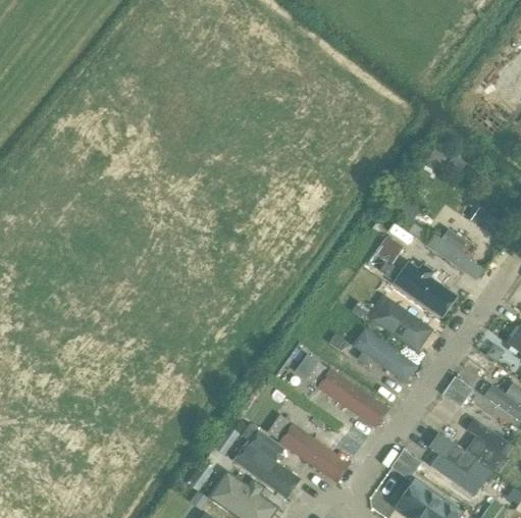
[(432,151),(423,165),(431,170),(432,168),(434,170),(436,171),(445,158),(432,151)]
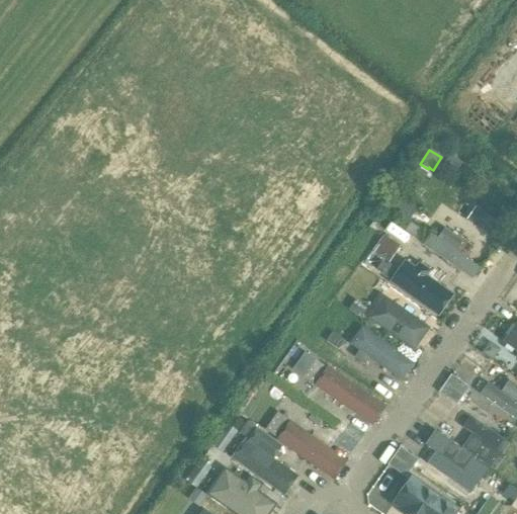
[(449,153),(444,160),(455,168),(458,165),(460,161),(449,153)]
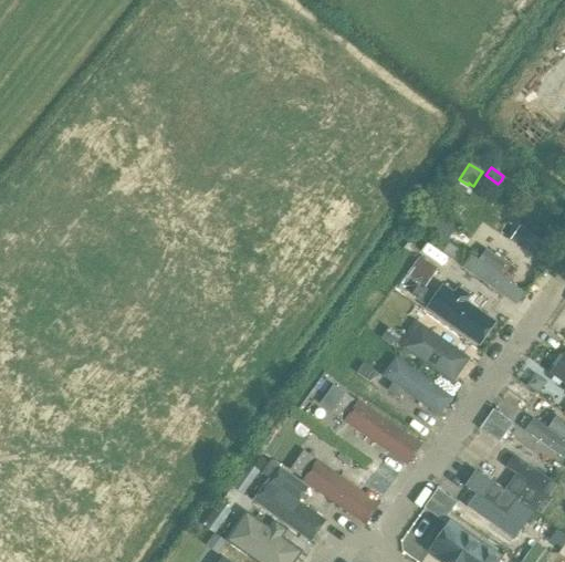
[(439,212),(427,230),(429,231),(441,240),(453,224),(441,215),(439,212)]
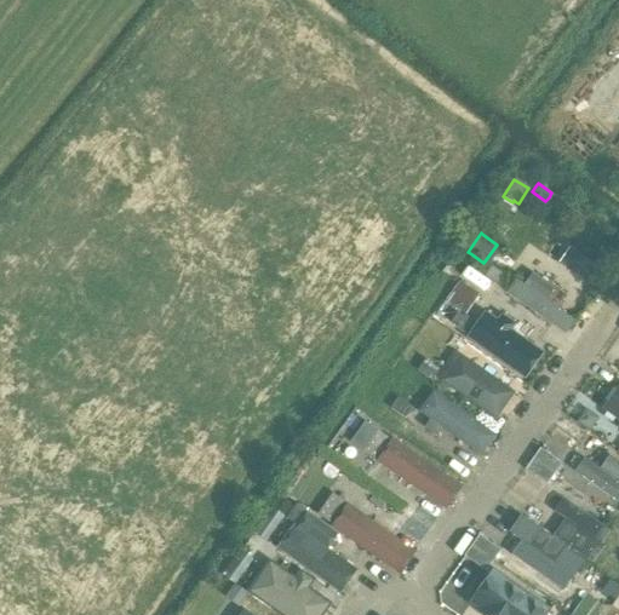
[(504,271),(489,262),(482,272),(497,282),(504,271)]
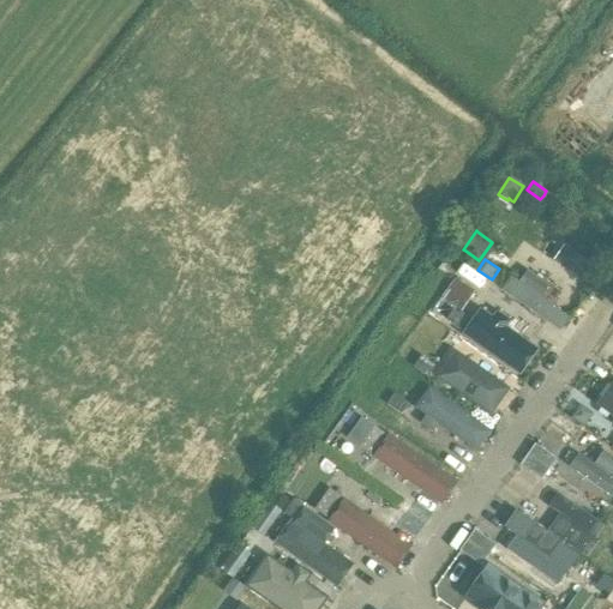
[(511,277),(499,293),(557,332),(569,315),(541,297),(550,284),(528,269),(520,282),(511,277)]
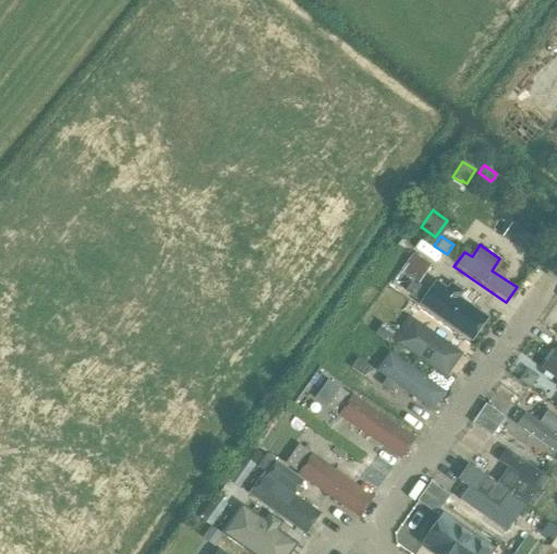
[(413,249),(401,267),(412,275),(424,256),(413,249)]
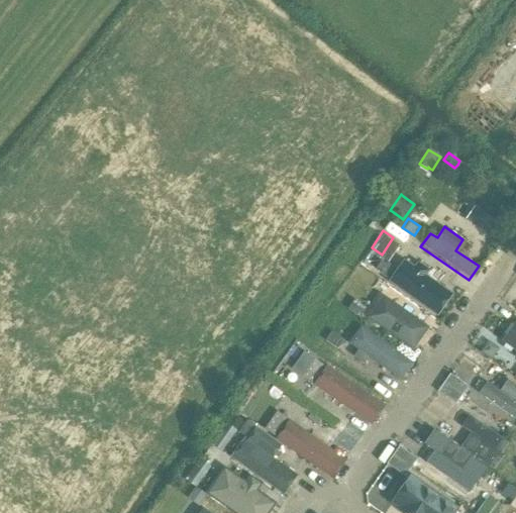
[(381,258),(375,267),(387,275),(393,266),(381,258)]
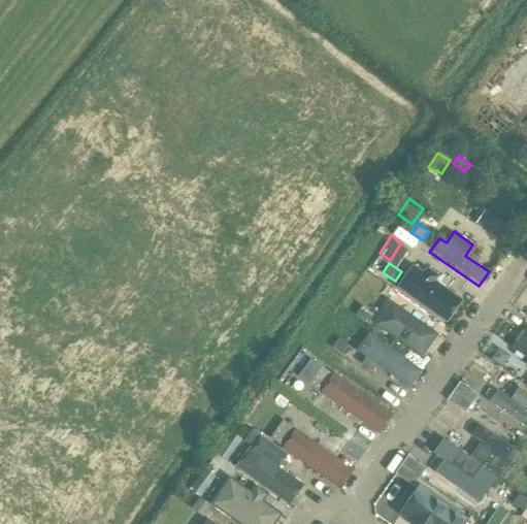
[(415,264),(397,289),(450,326),(468,300),(438,280),(440,276),(427,266),(424,271),(415,264)]
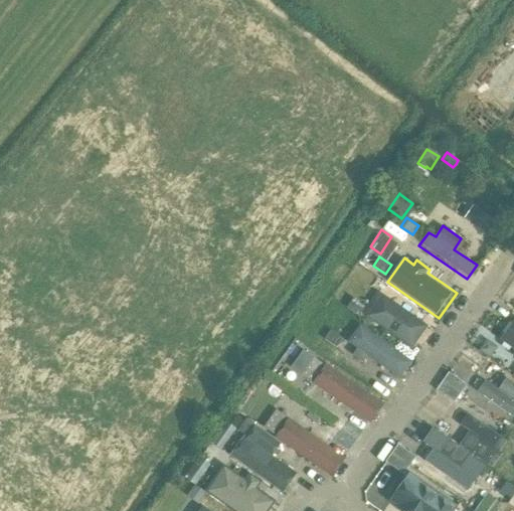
[(383,293),(366,317),(411,348),(429,324),(383,293)]
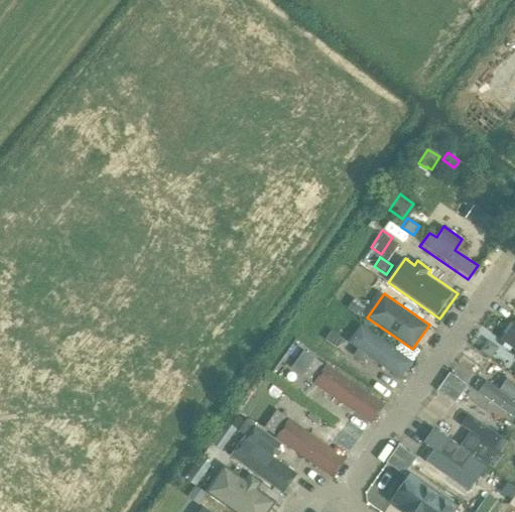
[(364,304),(353,296),(346,305),(358,313),(364,304)]
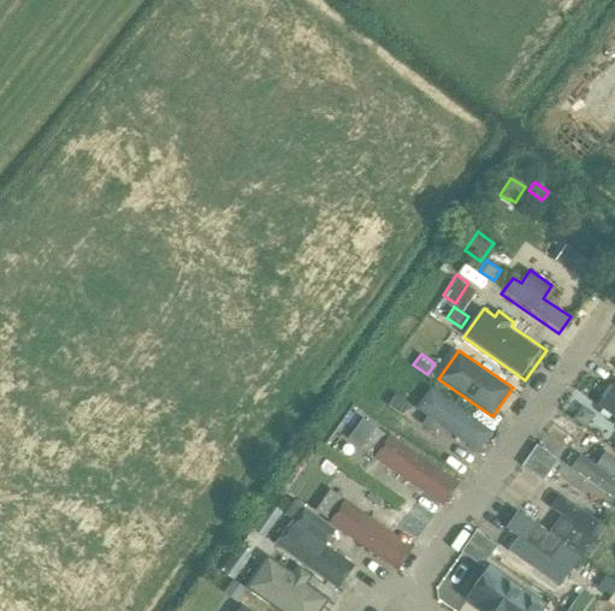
[(614,380),(599,403),(614,414),(614,380)]
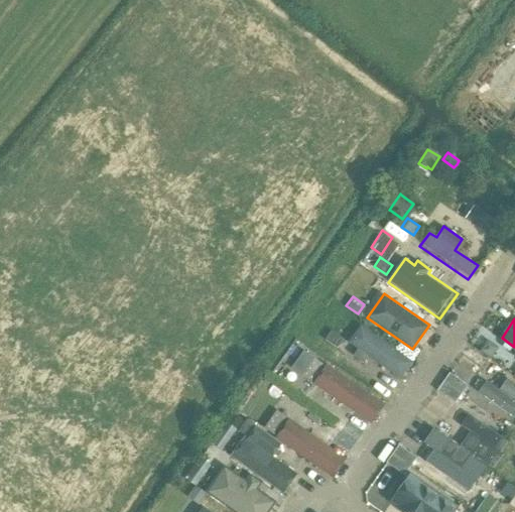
[(349,344),(397,378),(411,358),(363,324),(349,344)]
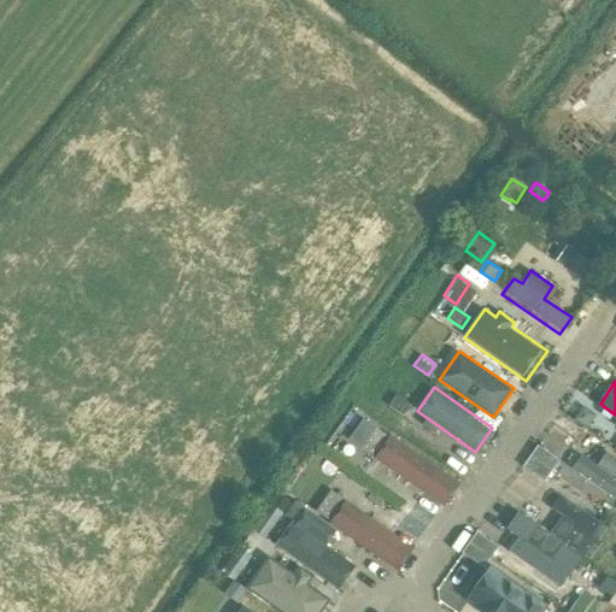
[(394,392),(387,402),(402,412),(409,401),(394,392)]
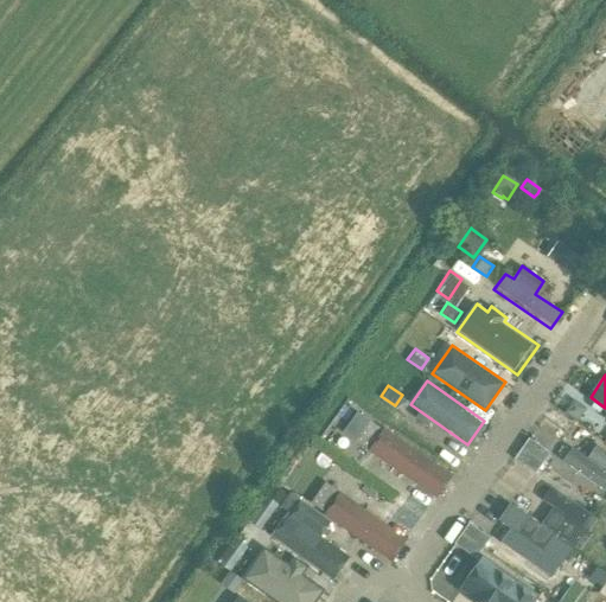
[(380,426),(368,417),(353,437),(365,446),(380,426)]
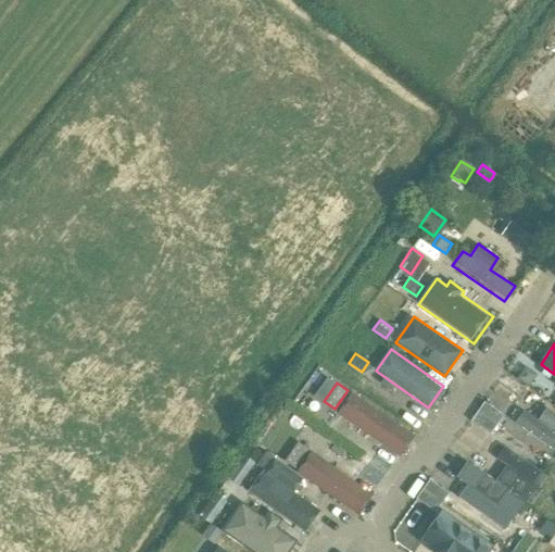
[(411,434),(352,393),(338,414),(396,454),(411,434)]
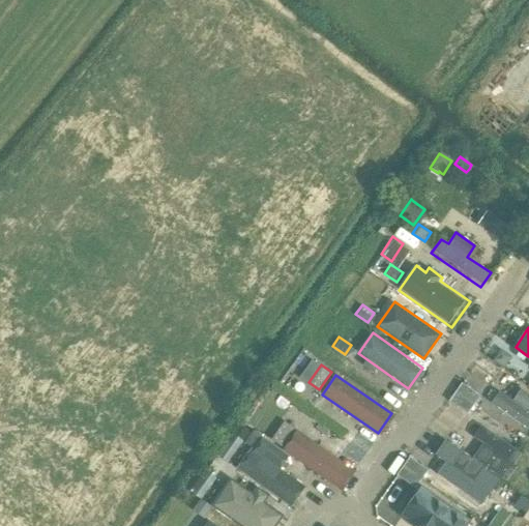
[(461,381),(454,389),(472,403),(479,393),(461,381)]
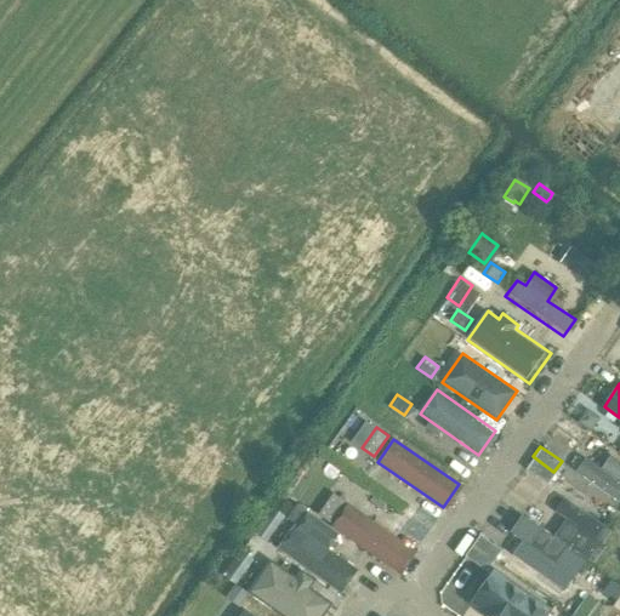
[(586,458),(575,472),(619,505),(619,461),(610,455),(599,468),(586,458)]
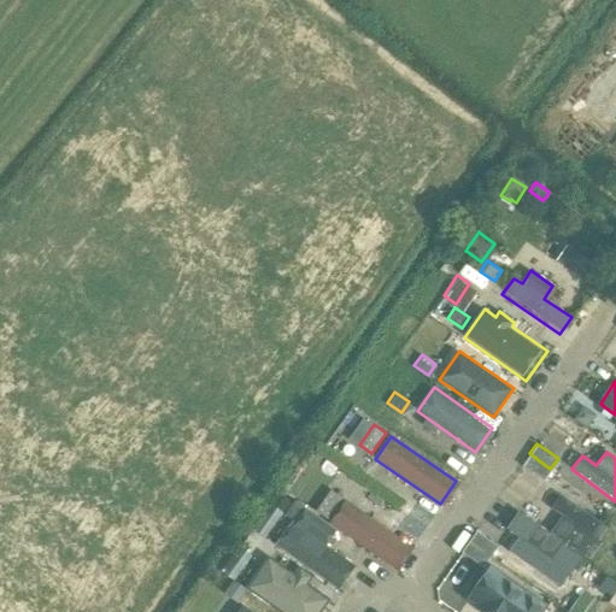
[(550,469),(529,453),(522,464),(543,478),(550,469)]
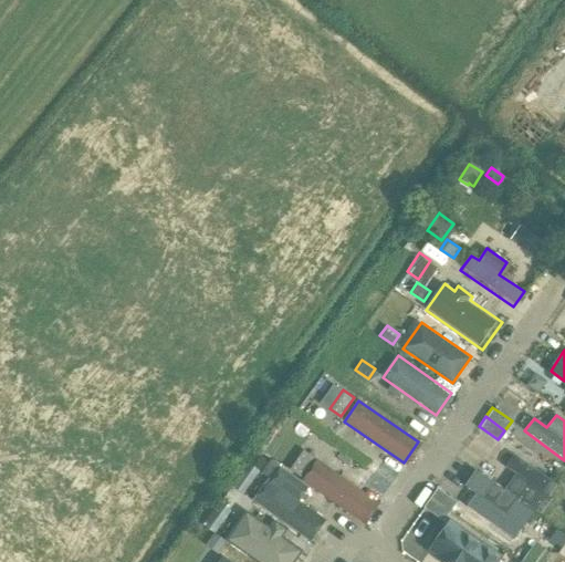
[(302,447),(289,467),(300,475),(313,455),(302,447)]
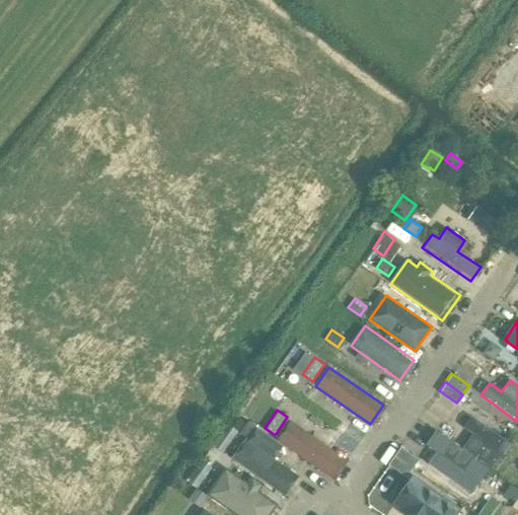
[(471,434),(461,447),(473,456),(493,470),(511,445),(471,417),(463,428),(471,434)]
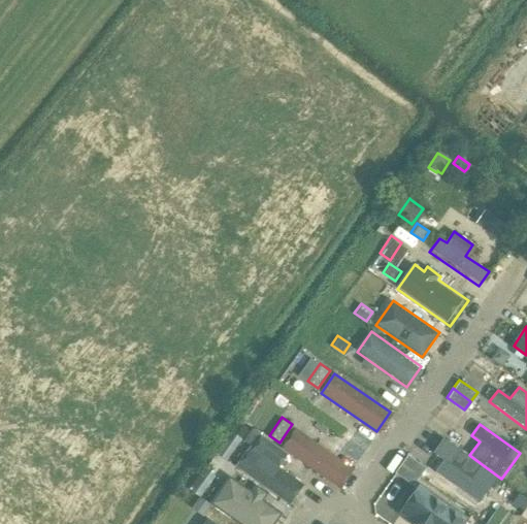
[(260,431),(251,426),(242,438),(251,445),(260,431)]
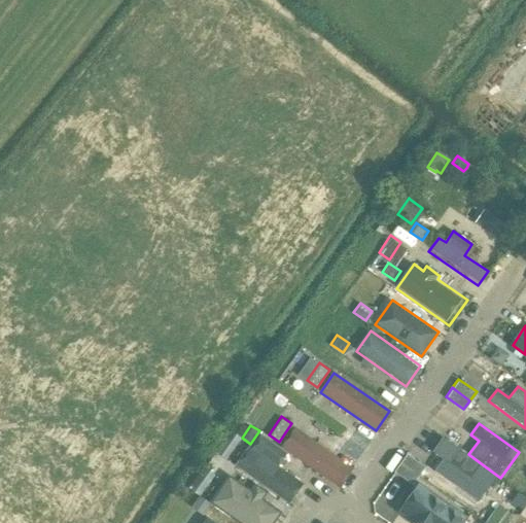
[(351,464),(296,427),(283,447),(338,484),(351,464)]
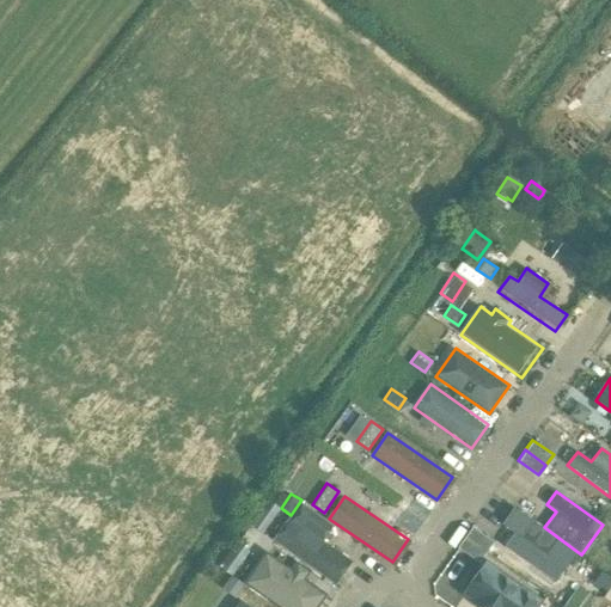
[(249,521),(262,531),(280,507),(267,497),(249,521)]
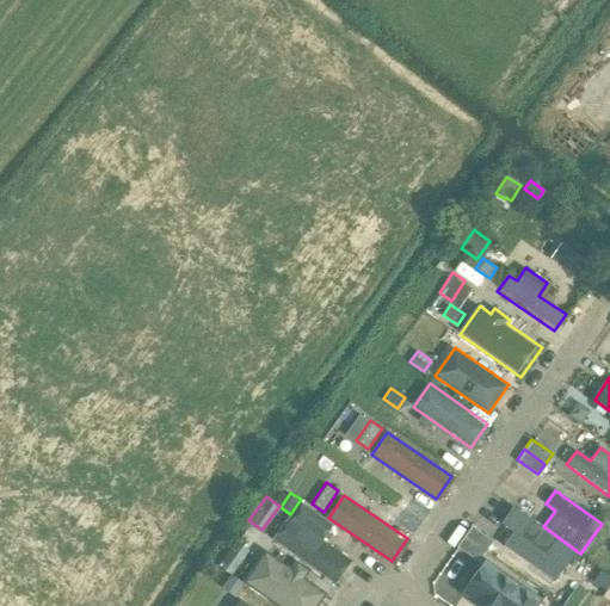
[(288,519),(272,542),(336,585),(352,561),(324,540),(333,527),(301,506),(291,521),(288,519)]
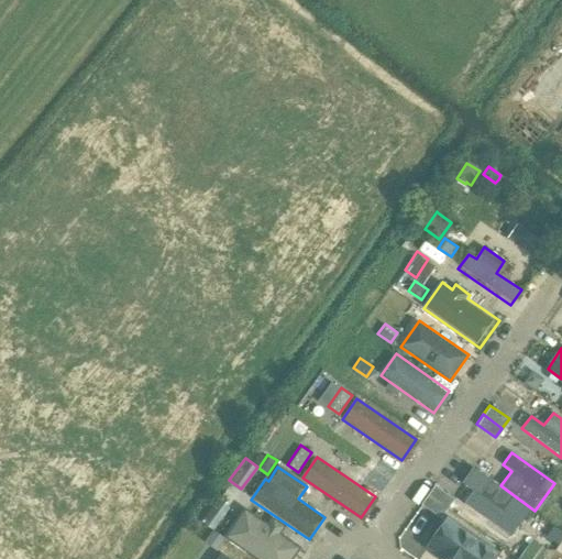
[(472,492),(463,503),(508,536),(519,522),(504,510),(514,495),(500,485),(477,469),(464,485),(472,492)]
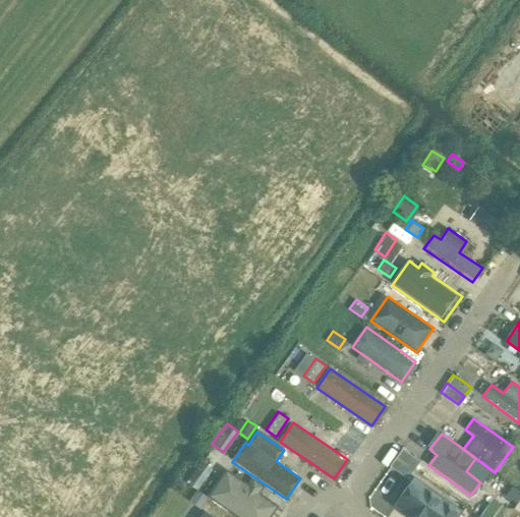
[(401,447),(395,456),(413,468),(419,459),(401,447)]
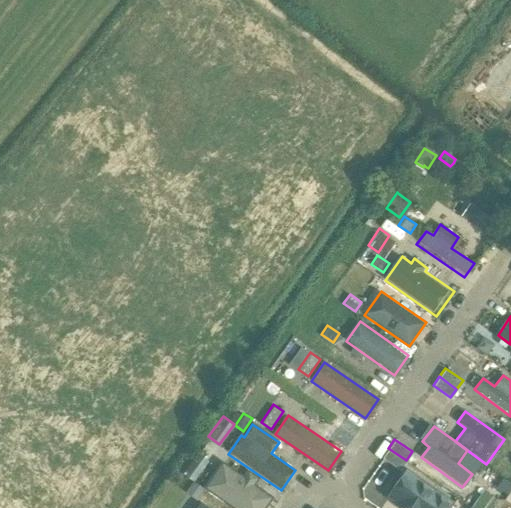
[(406,460),(388,448),(382,456),(400,469),(406,460)]
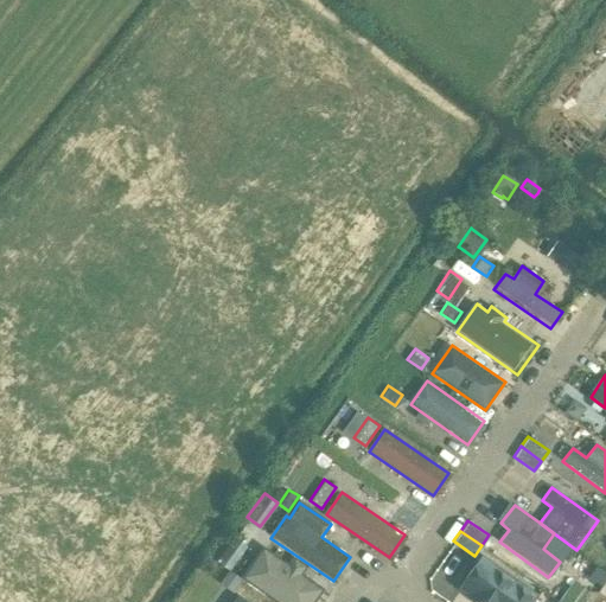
[(234,538),(218,559),(225,563),(230,568),(246,546),(240,542),(234,538)]
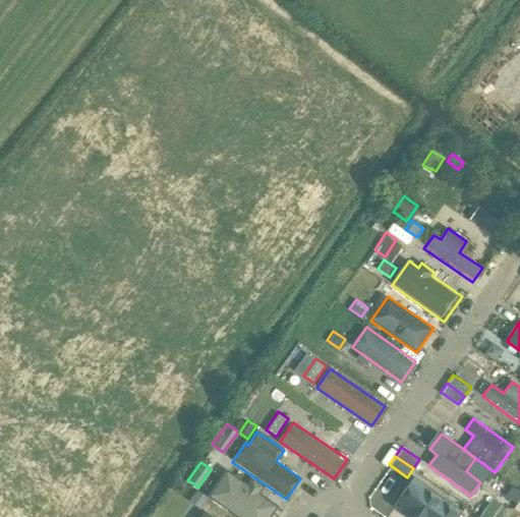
[(228,470),(210,496),(239,516),(270,516),(278,506),(262,494),(265,490),(251,480),(247,484),(228,470)]
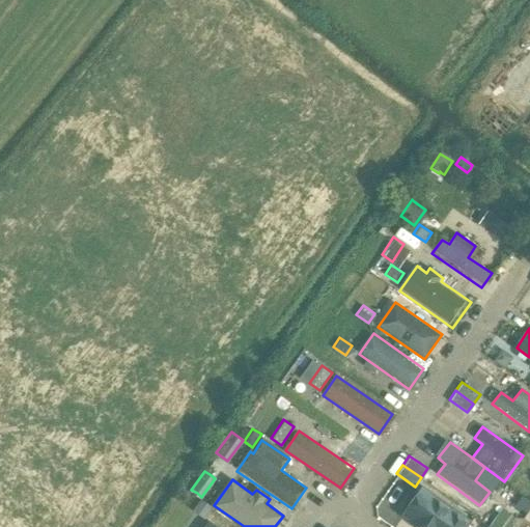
[(423,488),(401,519),(412,526),(468,526),(472,522),(423,488)]
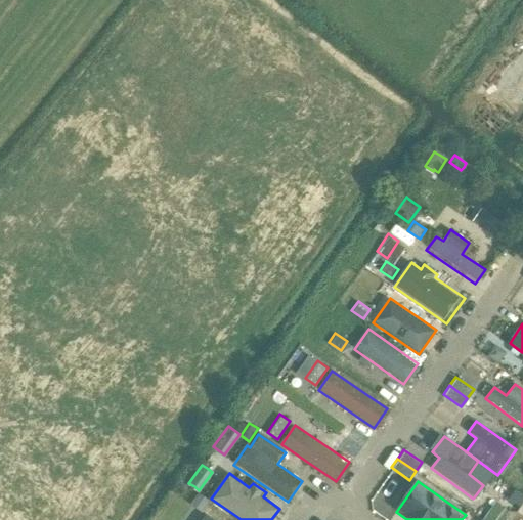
[(198,492),(190,503),(202,511),(208,501),(198,492)]
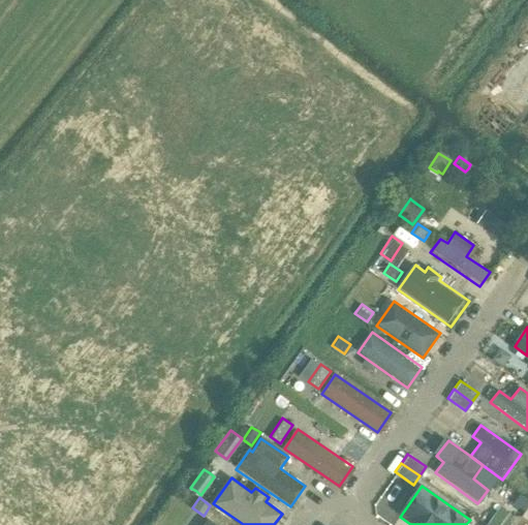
[(503,507),(491,524),(492,524),(503,524),(511,514),(503,507)]
